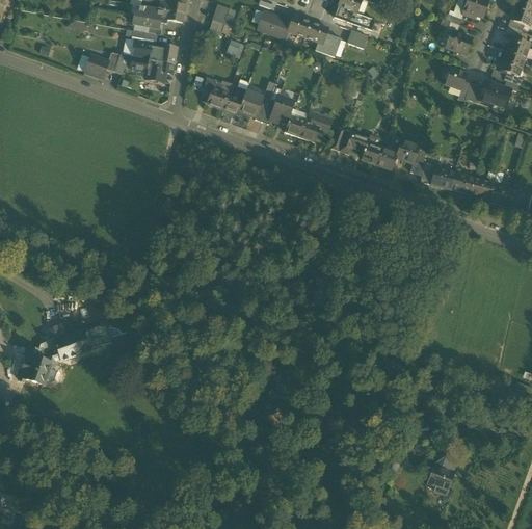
[(260,0),(259,3),(273,8),(275,2),(270,0),(260,0)]
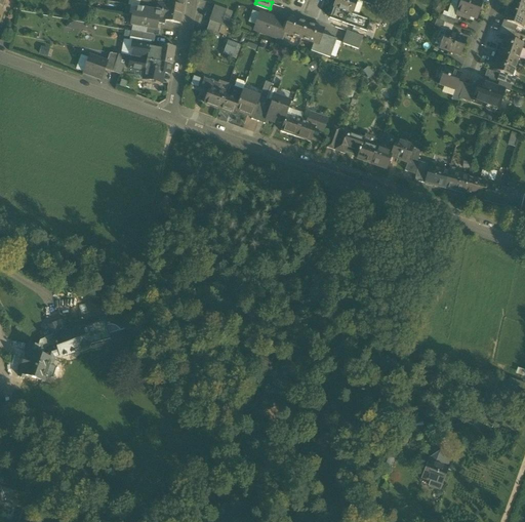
[(334,0),(333,5),(352,11),(356,0),(334,0)]
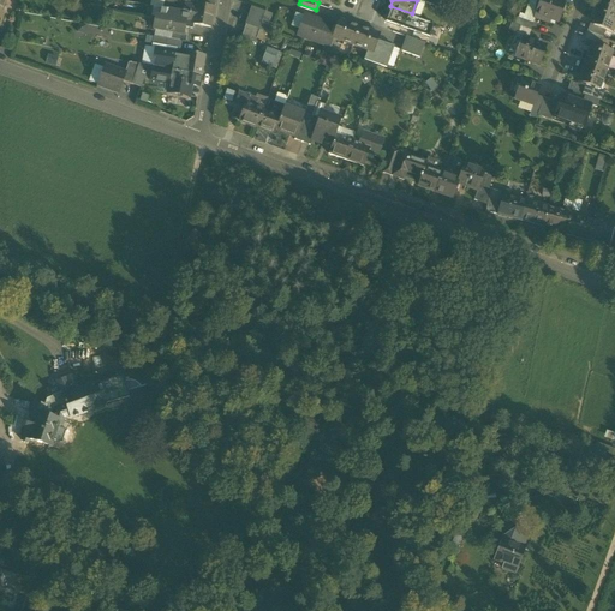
[(566,1),(562,0),(539,0),(535,16),(550,21),(551,18),(559,21),(566,1)]
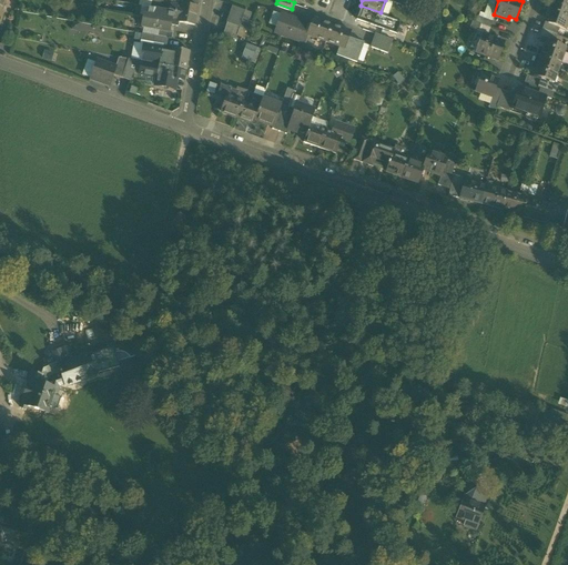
[(567,6),(551,0),(547,14),(549,14),(547,20),(559,26),(566,28),(567,19),(567,6)]
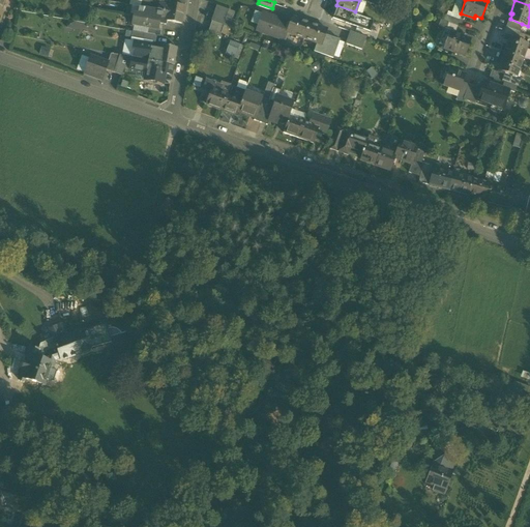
[(169,3),(159,1),(158,7),(160,8),(183,12),(184,4),(170,1),(169,1),(169,3)]
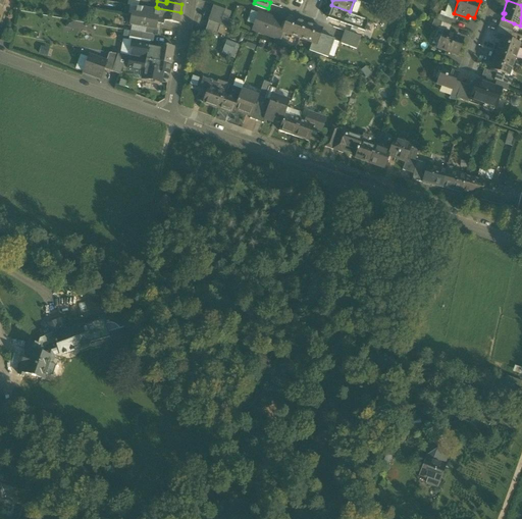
[(139,4),(138,4),(131,3),(128,10),(132,11),(129,22),(146,26),(155,27),(156,20),(158,8),(156,7),(139,4)]
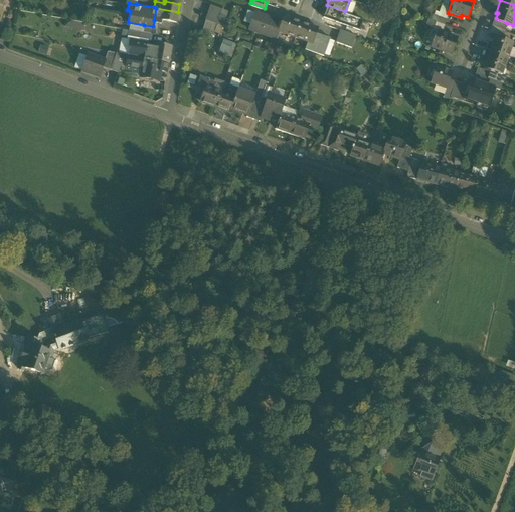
[(206,18),(217,22),(222,8),(211,4),(206,18)]
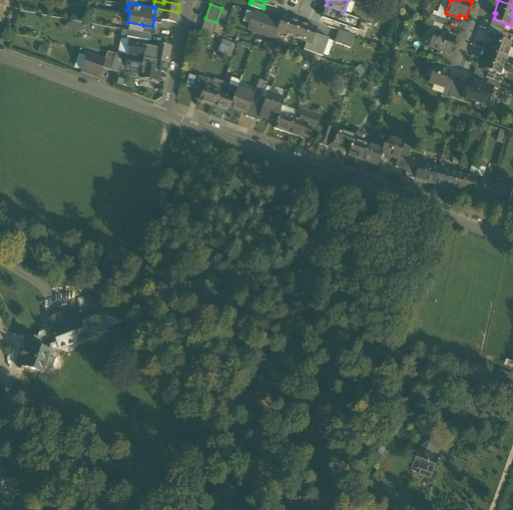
[(362,18),(344,11),(326,5),(322,15),(358,28),(362,18)]
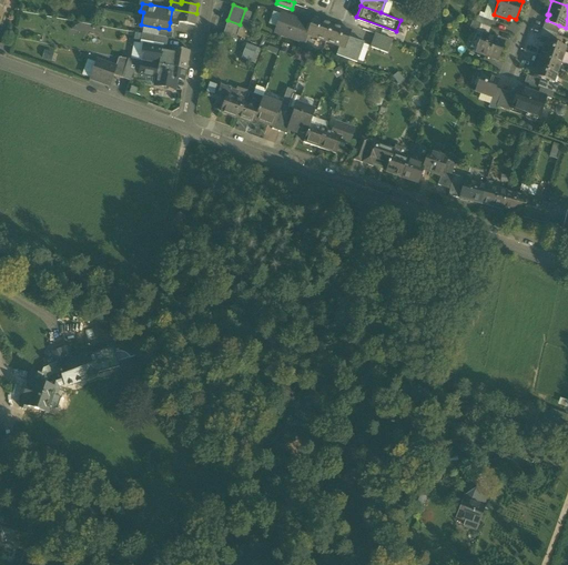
[(196,13),(172,9),(170,22),(178,23),(179,20),(194,22),(196,13)]
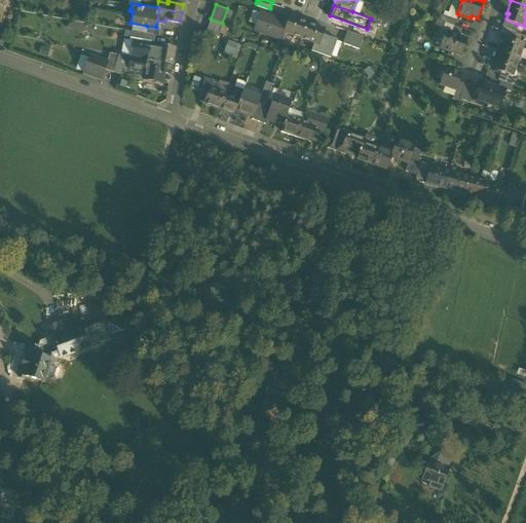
[(284,20),(261,10),(255,28),(282,38),(284,33),(279,31),(284,20)]
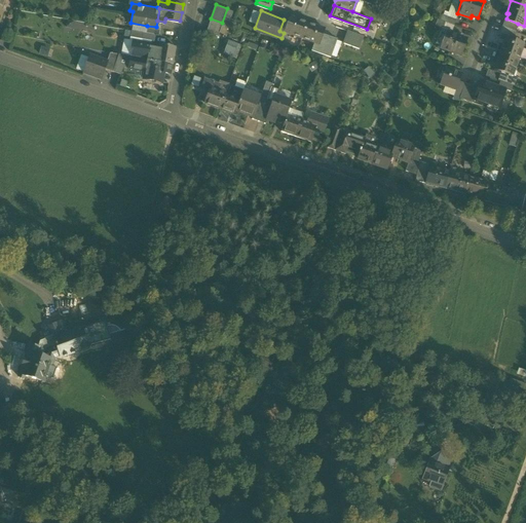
[(457,17),(443,12),(441,19),(445,20),(455,24),(457,17)]
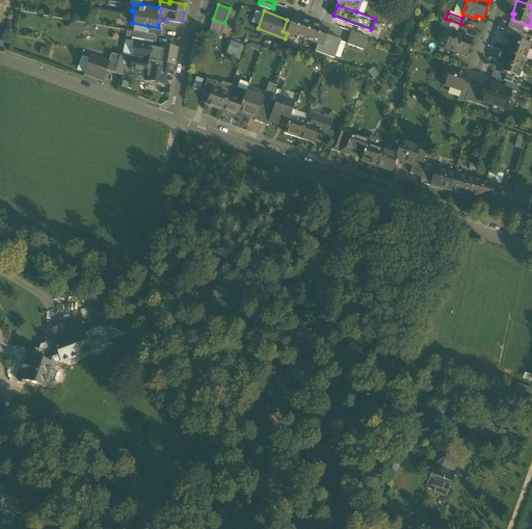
[(311,21),(293,15),(288,30),(306,36),(311,21)]
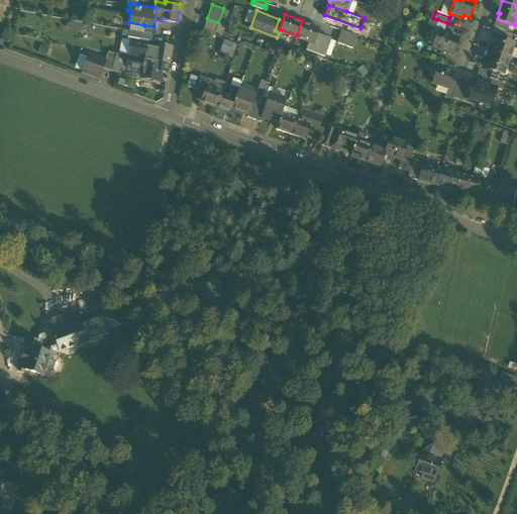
[(218,22),(207,18),(203,30),(214,34),(218,22)]
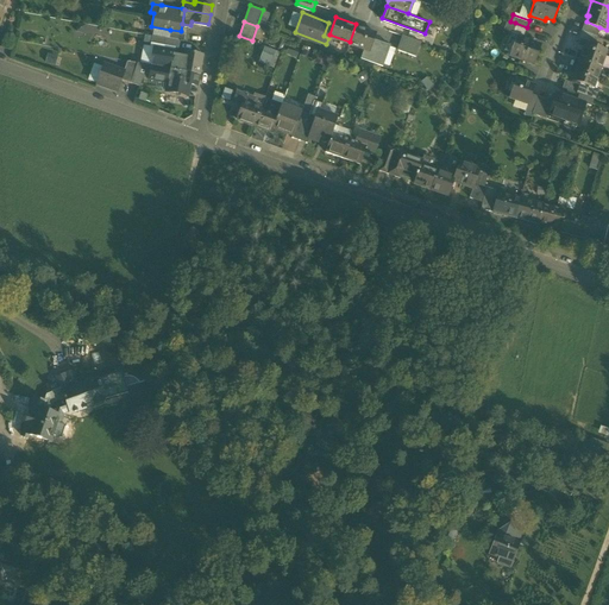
[(586,21),(585,21),(583,29),(597,35),(600,27),(586,21)]
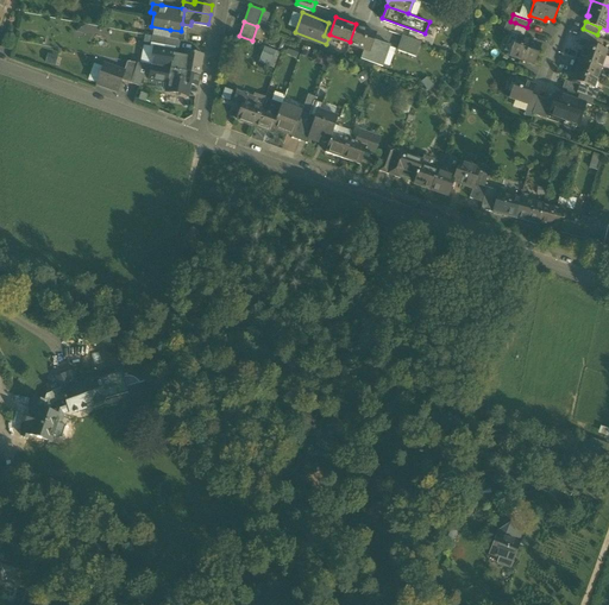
[(527,27),(515,23),(513,30),(525,35),(527,27)]
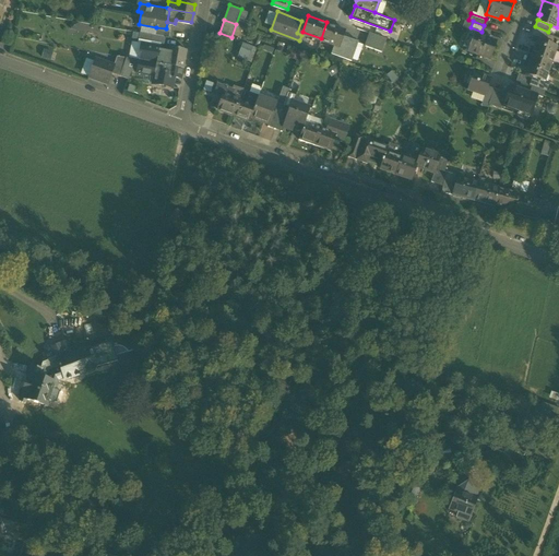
[(326,22),(321,38),(334,44),(340,45),(343,35),(345,28),(326,22)]
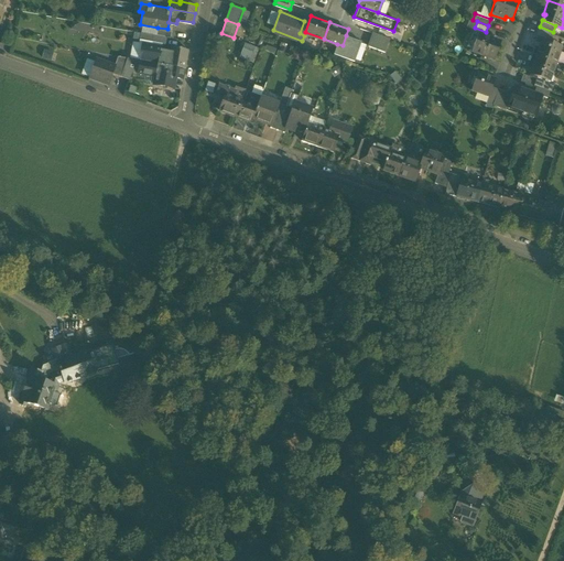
[(553,32),(540,27),(538,34),(543,36),(543,38),(550,41),(553,32)]
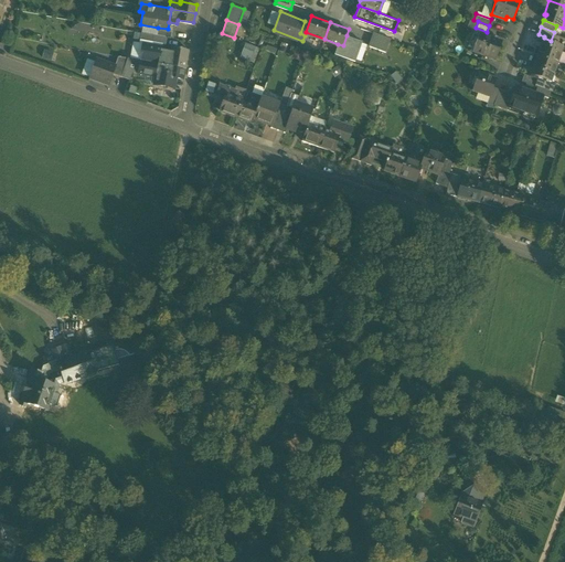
[(168,29),(158,28),(157,33),(167,35),(171,36),(172,30),(168,29)]
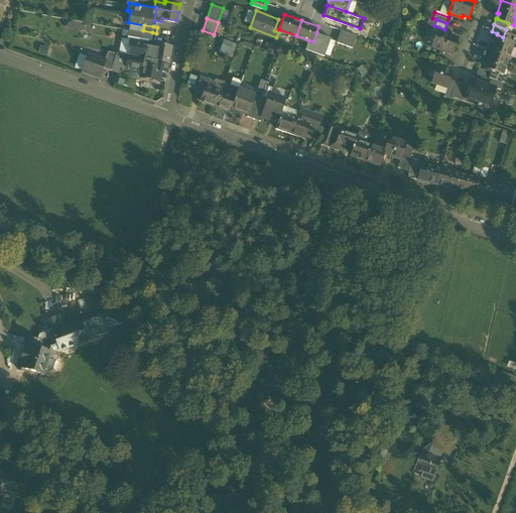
[(143,30),(140,30),(128,28),(127,34),(151,38),(152,32),(143,30)]
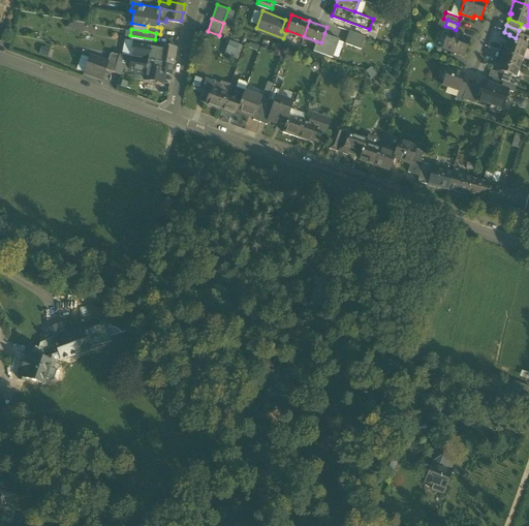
[(366,34),(350,29),(346,41),(361,48),(366,34)]
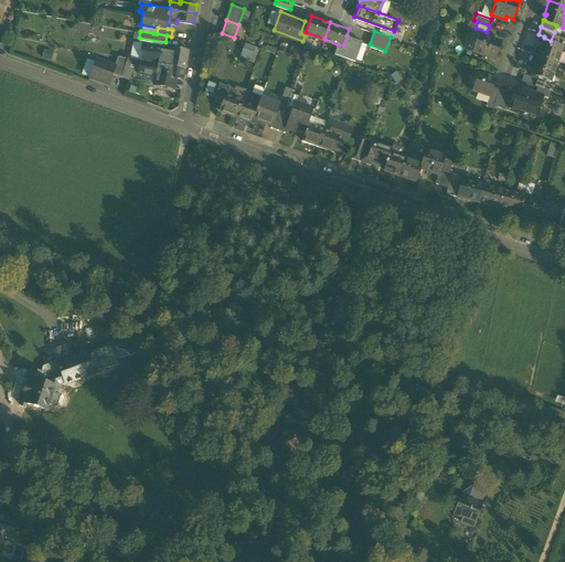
[(501,41),(480,32),(473,51),(494,59),(501,41)]
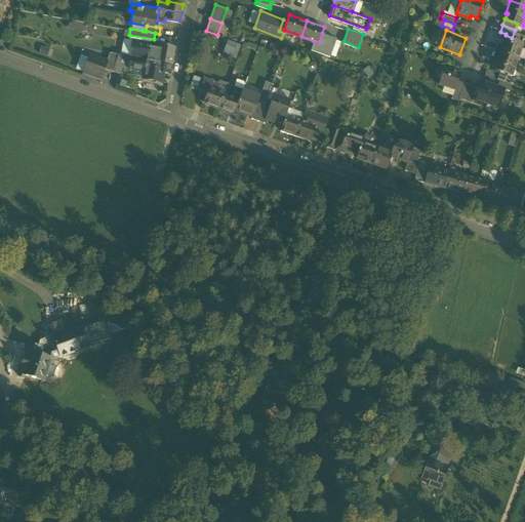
[(336,37),(326,33),(326,34),(322,33),(319,42),(314,41),(311,48),(330,55),(336,37)]
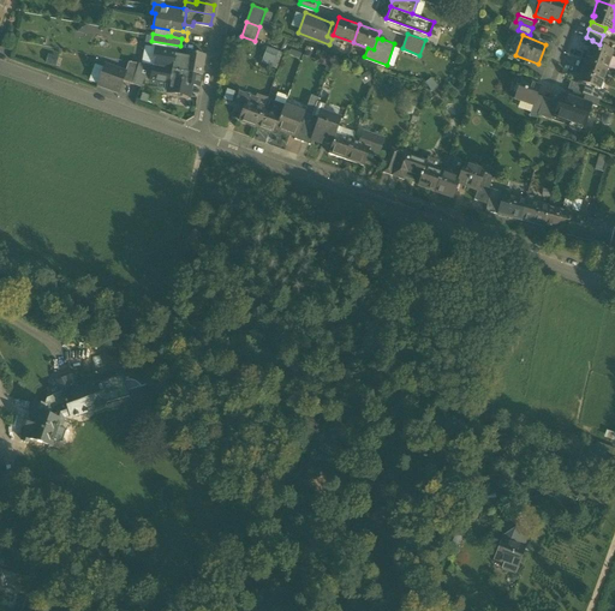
[(599,45),(592,41),(585,60),(605,67),(609,59),(605,58),(609,48),(599,45)]
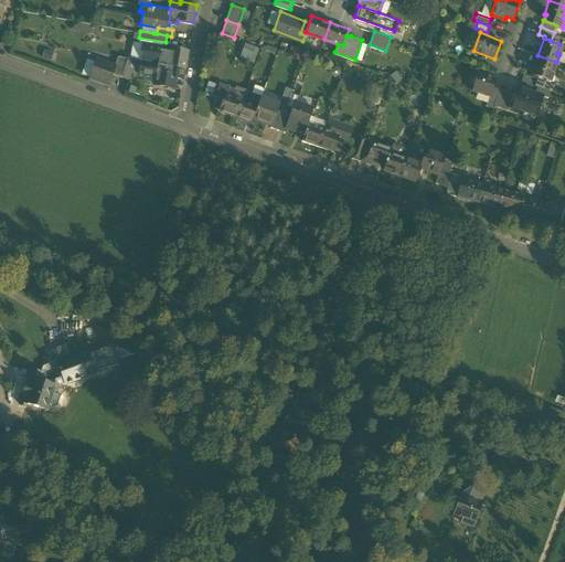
[(162,45),(141,41),(140,50),(142,50),(140,59),(149,61),(158,62),(160,49),(161,49),(162,45)]
